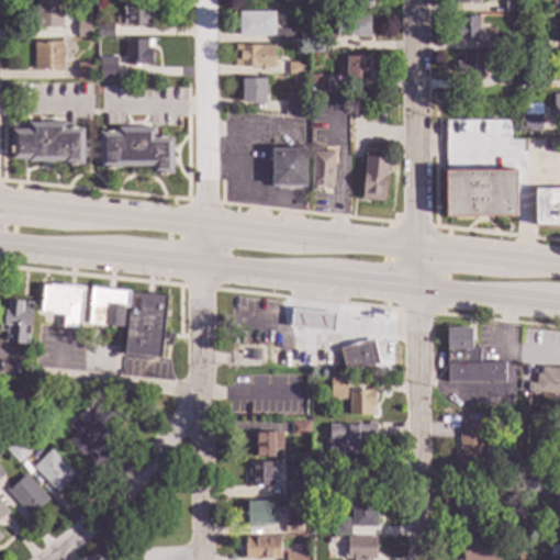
[(60,28),(32,28),(32,15),(36,15),(35,0),(60,0),(60,28)]
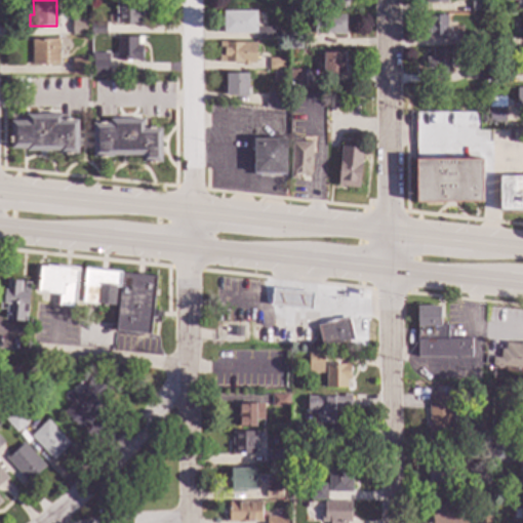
[(141,6),(142,6),(142,24),(117,24),(117,0),(141,0),(141,6)]
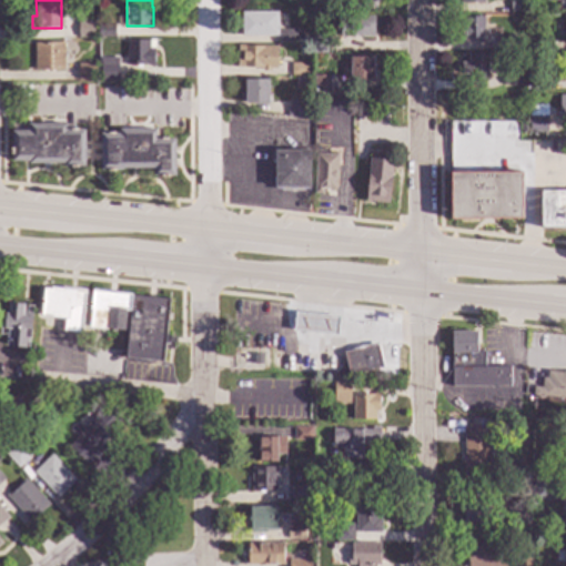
[(527,0),(527,11),(511,11),(511,0),(527,0)]
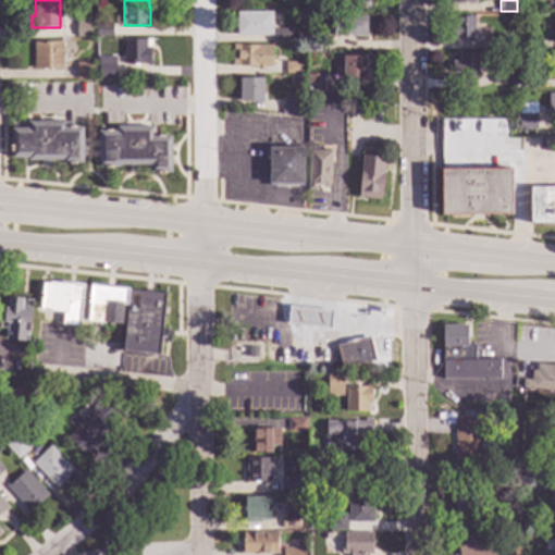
[(273,35),(237,35),(237,11),(273,11),(273,35)]
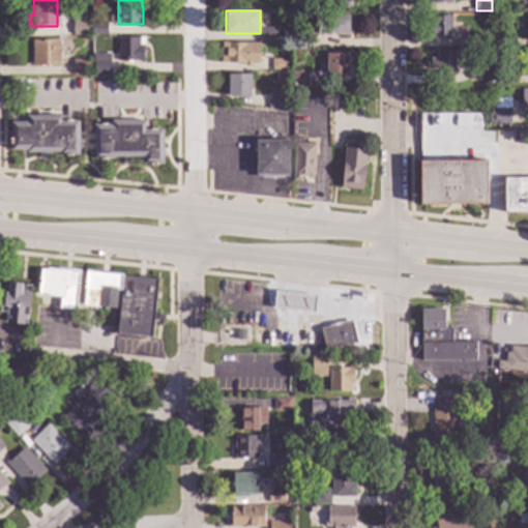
[(350,27),(352,27),(352,34),(318,34),(318,15),(350,15),(350,27)]
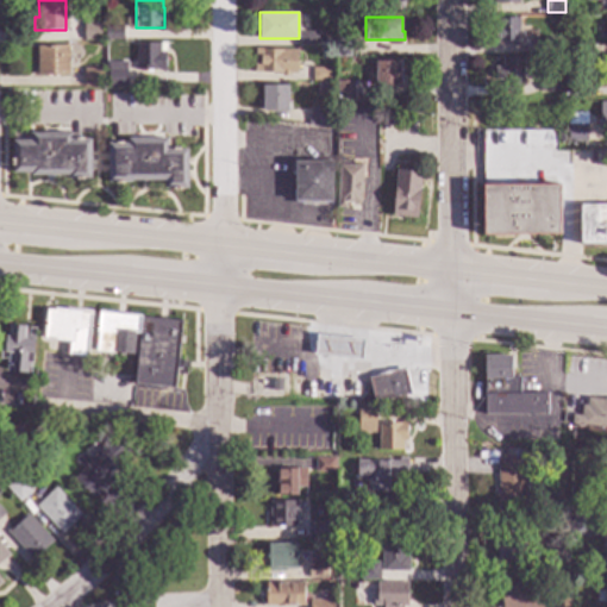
[(521,30),(525,30),(525,45),(514,45),(514,41),(495,41),(495,25),(498,25),(498,17),(521,17),(521,30)]
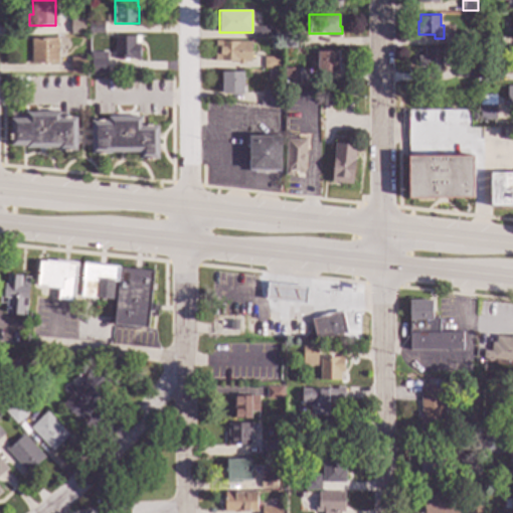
[(86,34),(70,34),(71,19),(86,20),(86,34)]
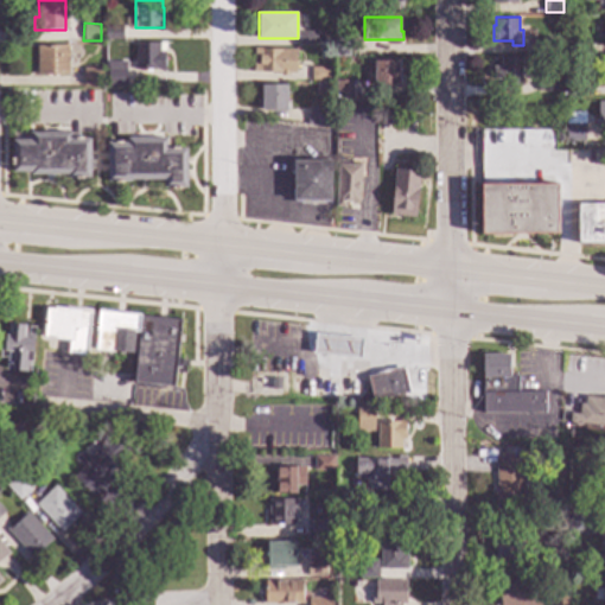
[(122,39),(106,39),(106,26),(122,26),(122,39)]
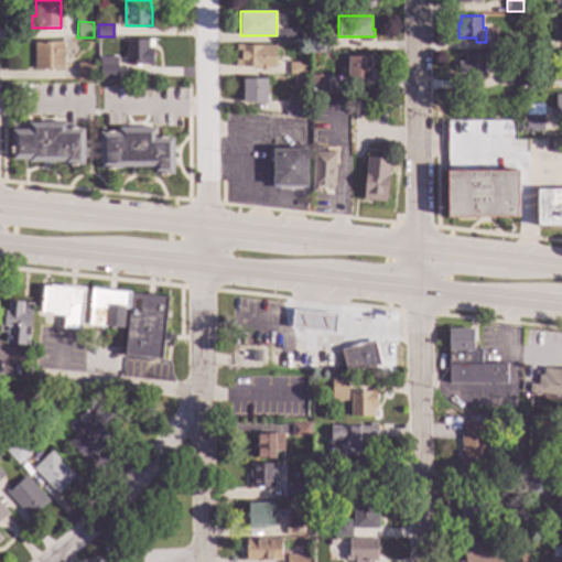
[(296,41),(280,41),(280,29),(296,29),(296,41)]
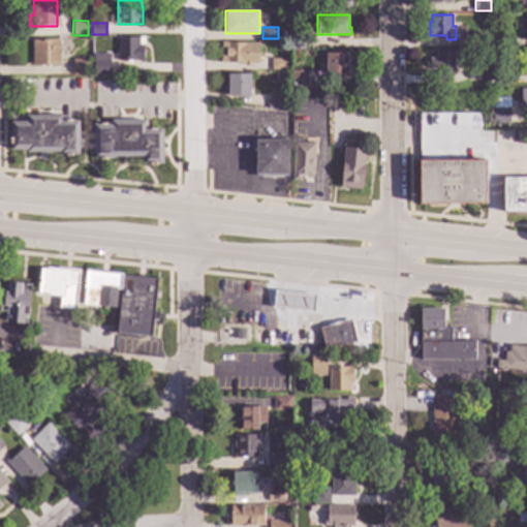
[(491,45),(475,45),(475,32),(492,32),(491,45)]
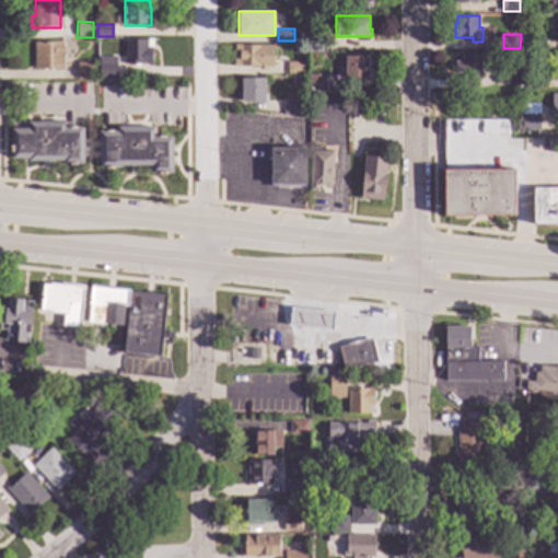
[(148,48),(151,48),(151,65),(126,65),(127,41),(149,41),(148,48)]
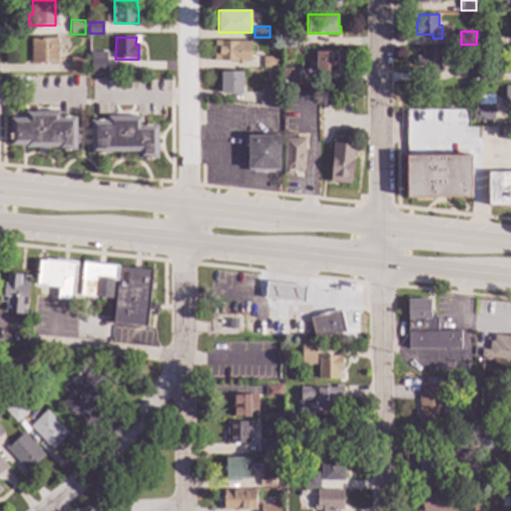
[(54,62),(32,63),(32,39),(54,39),(54,62)]
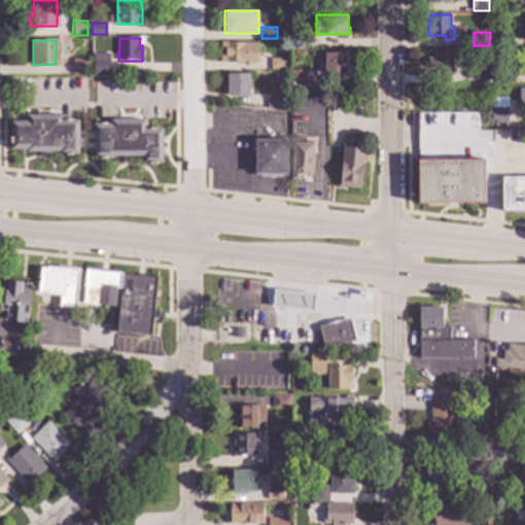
[(257,43),(257,63),(251,63),(251,65),(243,65),(243,63),(221,62),(222,41),(257,43)]
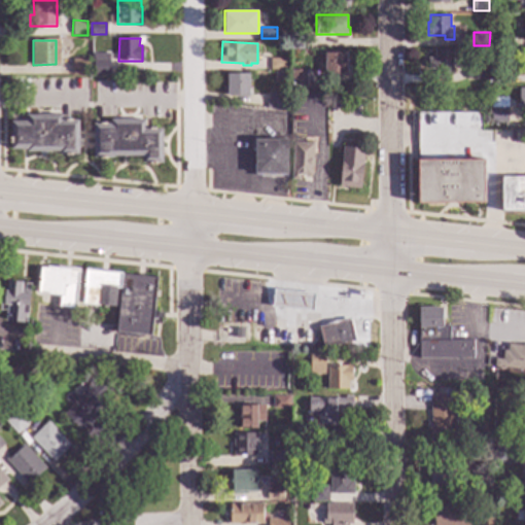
[(454,74),(434,74),(434,68),(427,68),(427,58),(434,58),(434,49),(454,49),(454,74)]
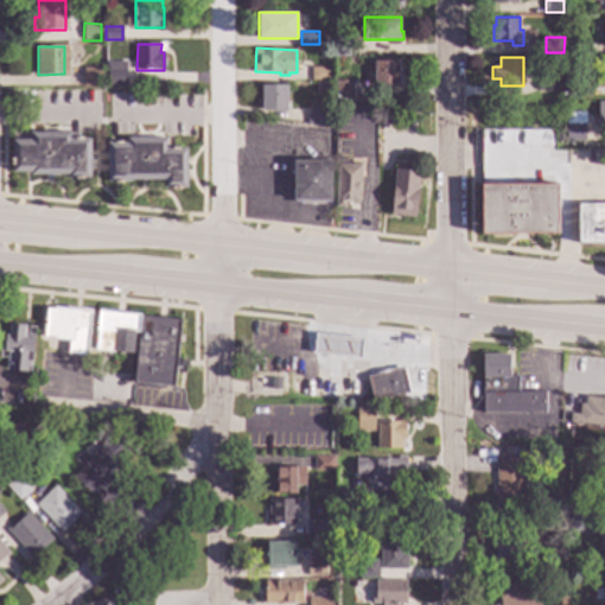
[(127,86),(108,86),(108,59),(127,59),(127,86)]
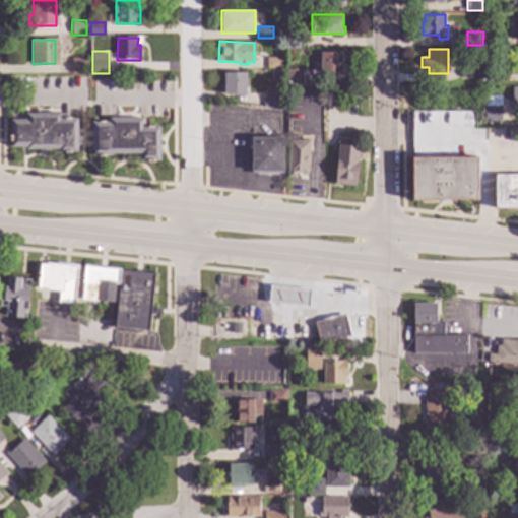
[(342,72),(321,72),(321,52),(342,52),(342,72)]
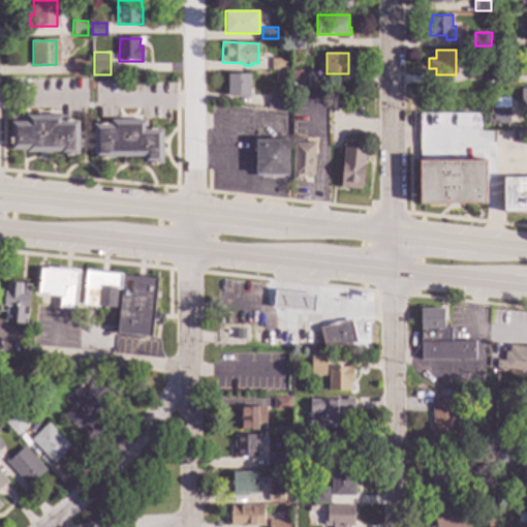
[(288,69),(272,69),(272,58),(288,58),(288,69)]
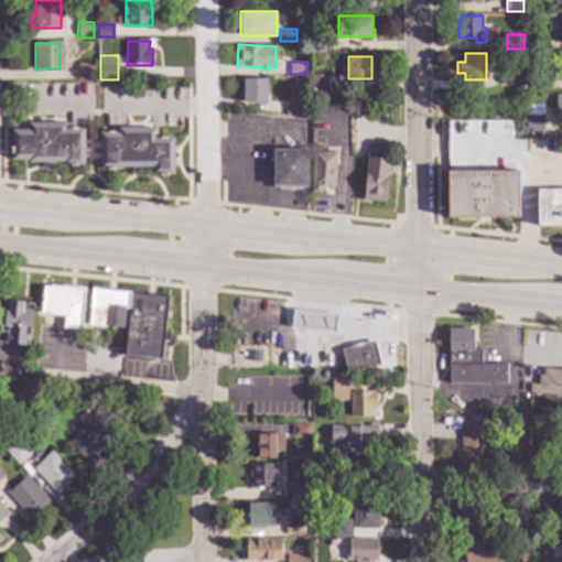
[(94,79),(78,79),(78,63),(95,64),(94,79)]
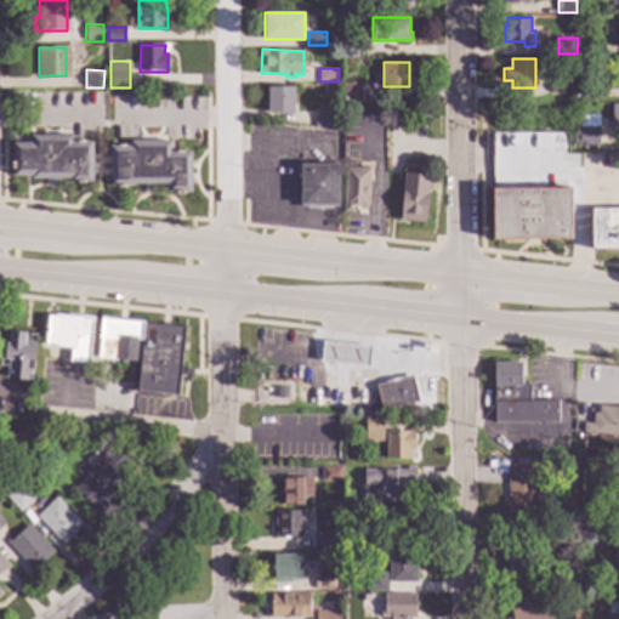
[(363,81),(363,100),(342,100),(341,81),(363,81)]
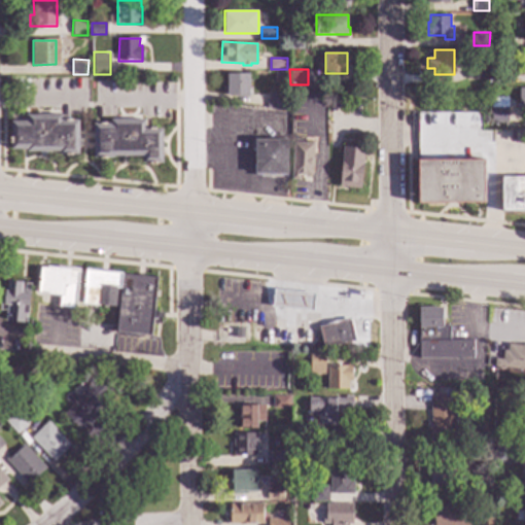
[(483,78),(466,78),(466,69),(483,69),(483,78)]
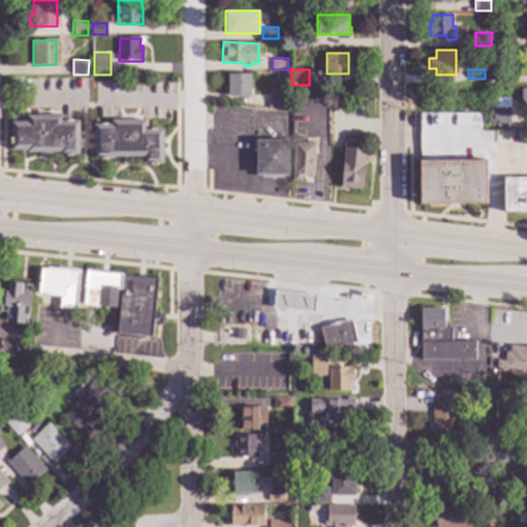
[(508,83),(493,83),(493,71),(508,71),(508,83)]
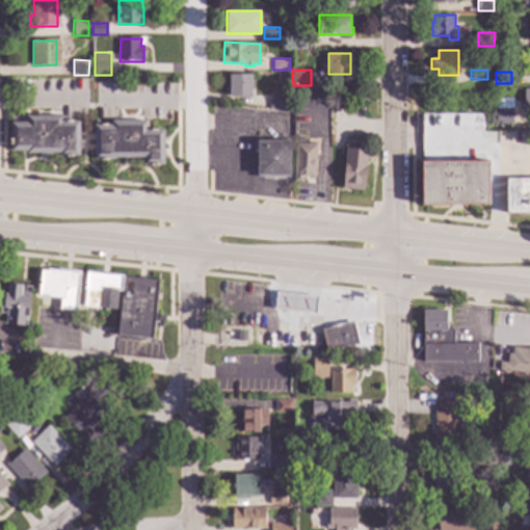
[(253,97),(230,97),(230,75),(253,75),(253,97)]
